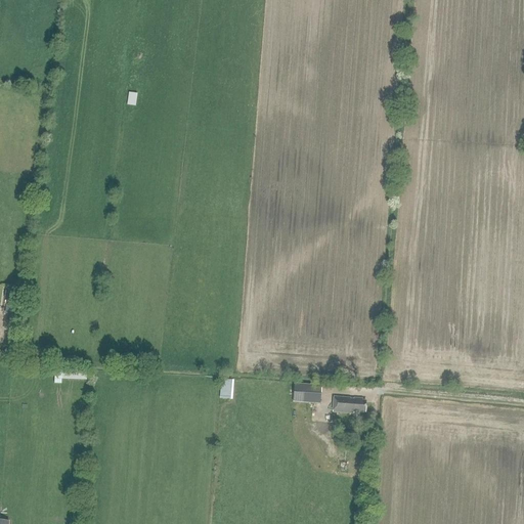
[(137,94),(128,92),(126,105),(135,106),(137,94)]
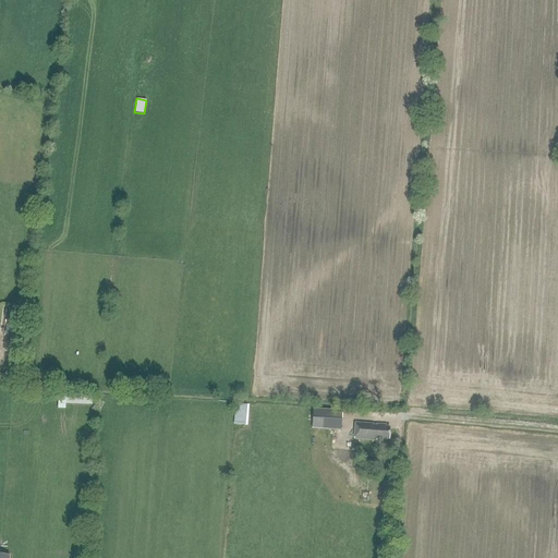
[(93,396),(65,395),(65,404),(93,405),(93,396)]
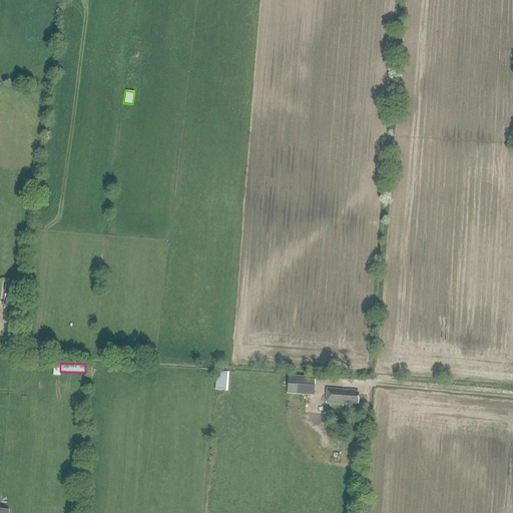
[(226,372),(216,372),(214,390),(225,390),(226,372)]
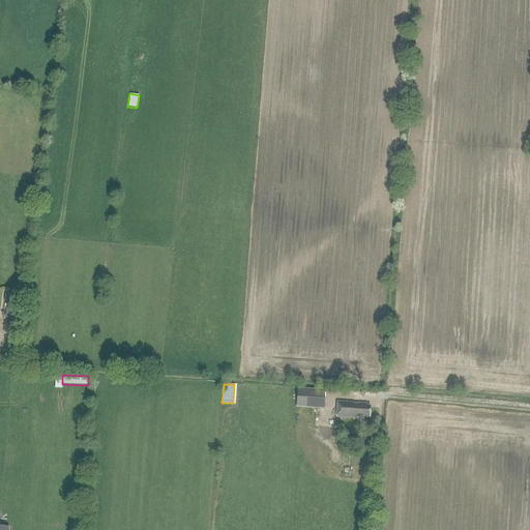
[(297,388),(296,407),(323,409),(325,390),(297,388)]
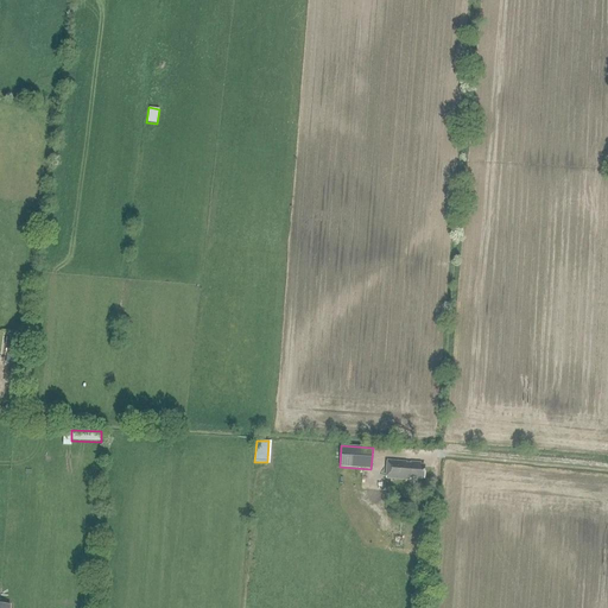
[(423,477),(424,467),(419,467),(419,463),(387,461),(386,479),(410,480),(410,477),(423,477)]
